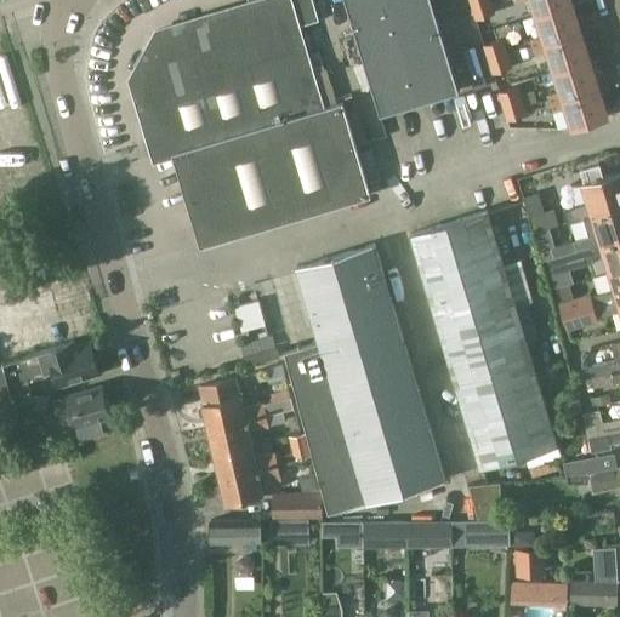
[(323,110),(297,28),(289,0),(269,0),(155,34),(129,83),(153,164),(172,159),(199,250),(369,198),(341,106),(323,110)]
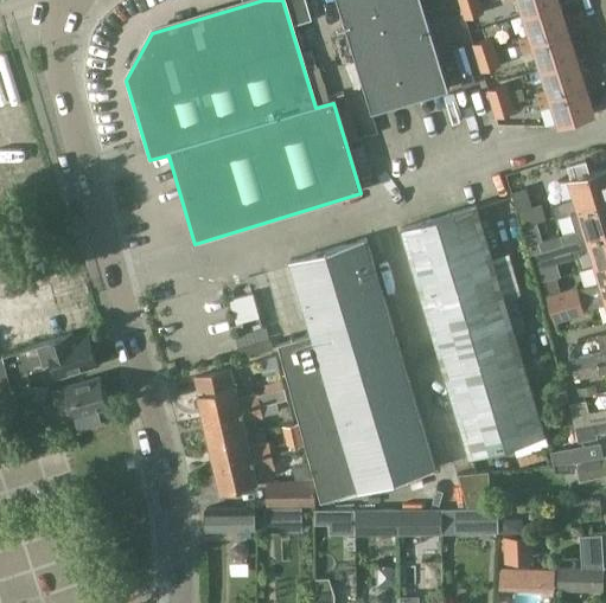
[(335,0),(369,115),(446,92),(419,0),(335,0)]
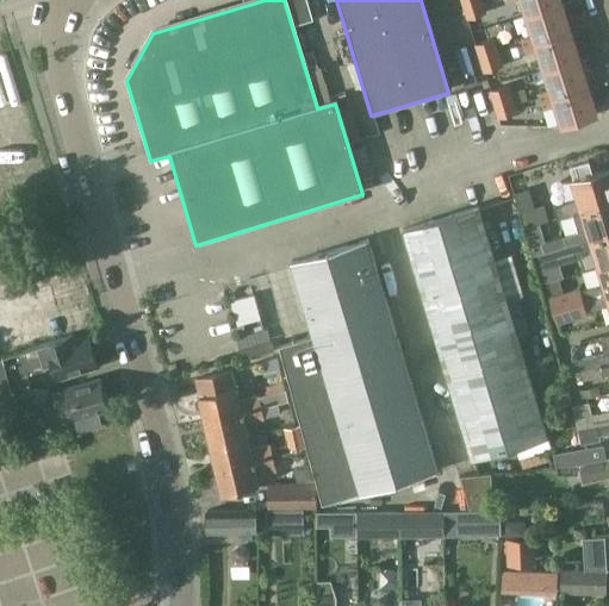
[(480,0),(463,6),(467,18),(485,13),(480,0)]
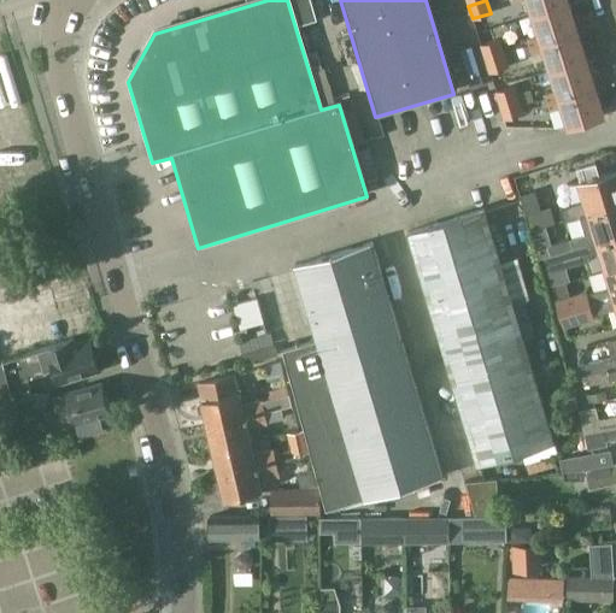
[(526,0),(532,19),(567,9),(563,0),(512,0),(526,0)]
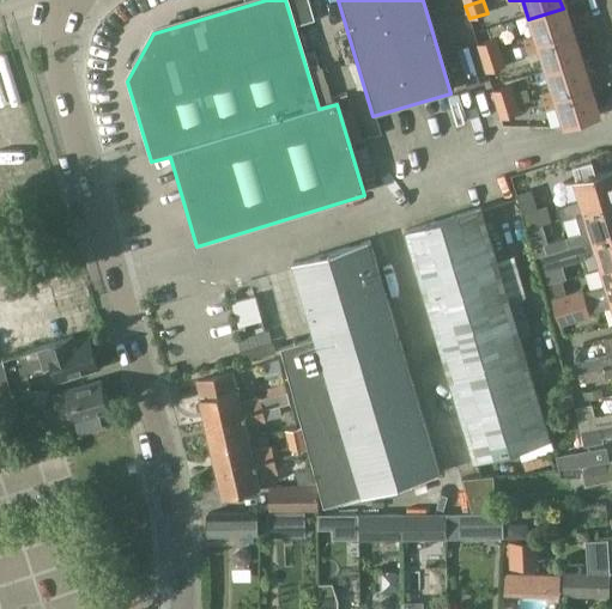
[(525,48),(570,34),(563,8),(528,19),(534,37),(522,41),(525,48)]
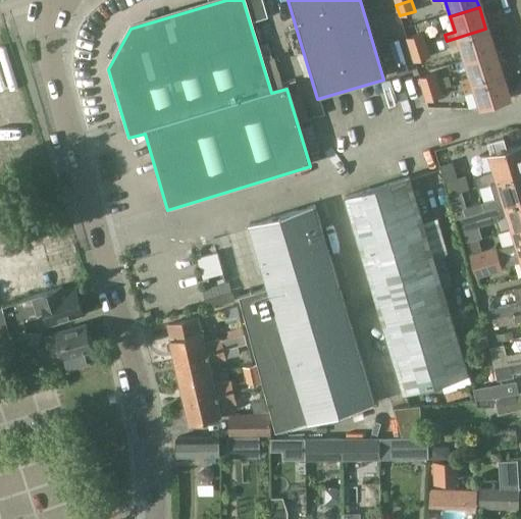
[(447,41),(449,48),(459,45),(464,61),(493,52),(485,29),(447,41)]
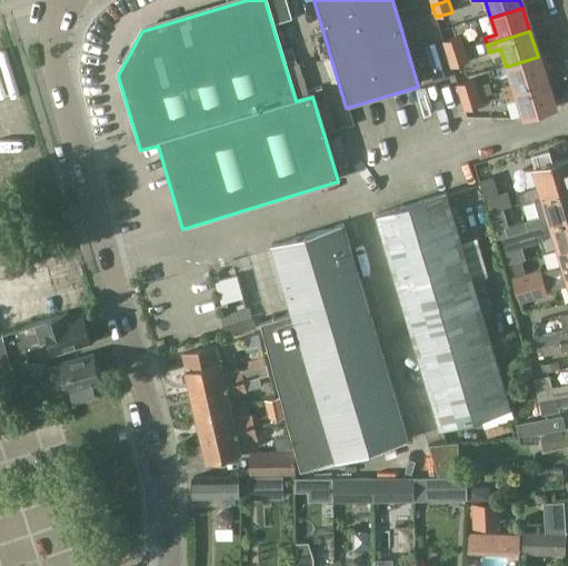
[(448,57),(465,51),(460,40),(444,46),(448,57)]
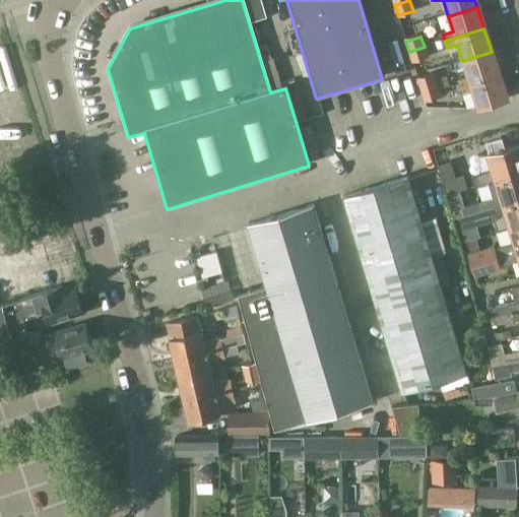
[(445,41),(435,44),(437,51),(447,48),(445,41)]
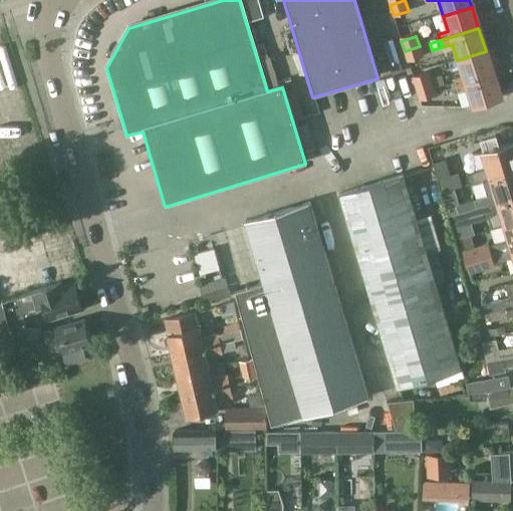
[(420,46),(405,51),(408,62),(423,57),(420,46)]
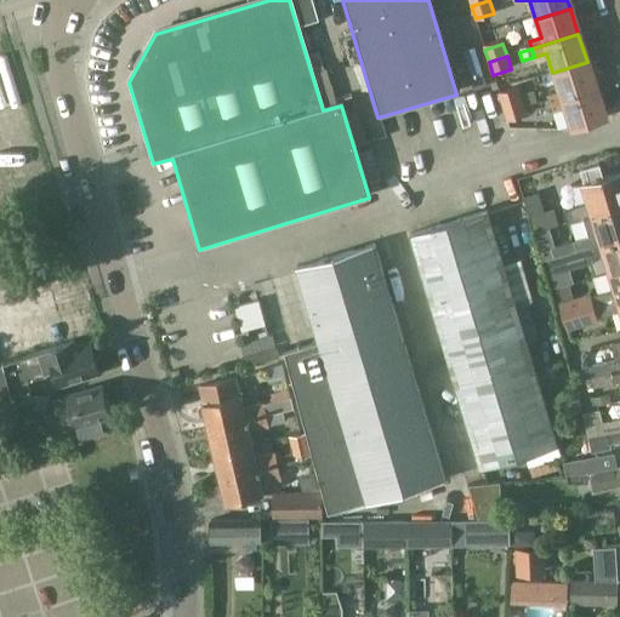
[(550,104),(596,90),(587,62),(552,73),(559,93),(547,97),(550,104)]
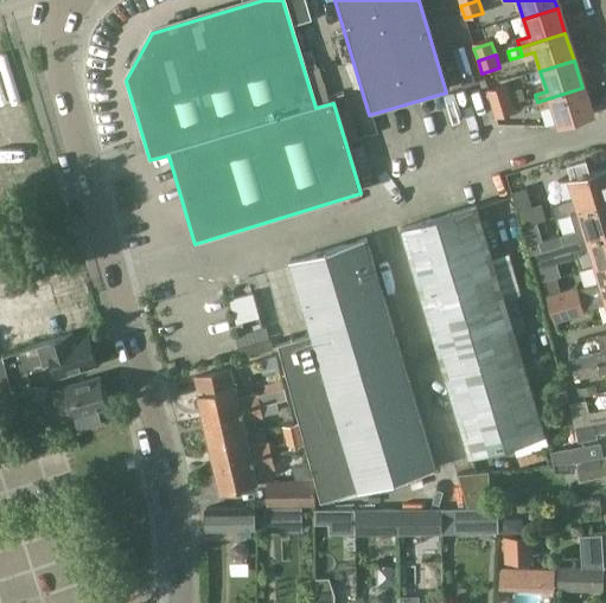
[(492,106),(510,101),(506,88),(489,94),(492,106)]
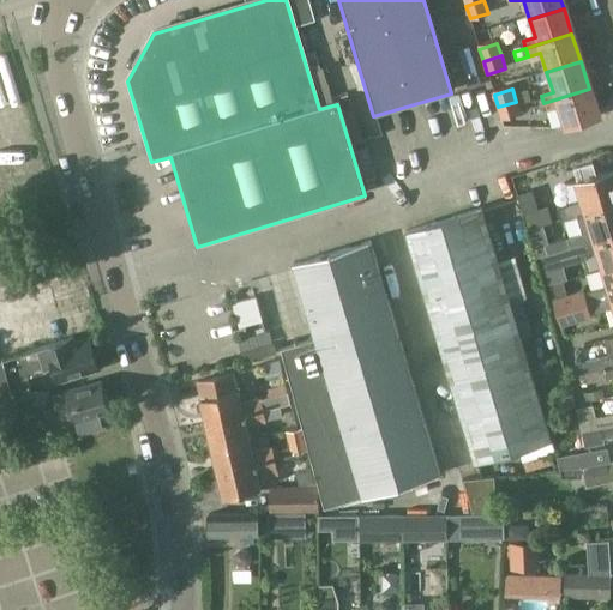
[(589,89),(544,103),(546,112),(558,107),(565,130),(599,119),(589,89)]
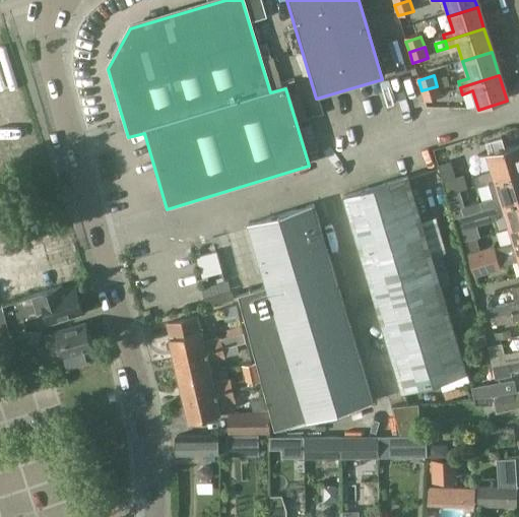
[(437,86),(422,90),(425,102),(440,97),(437,86)]
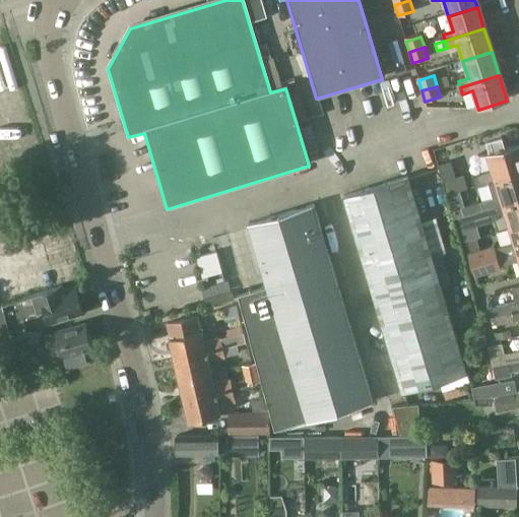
[(488,189),(518,180),(518,145),(485,154),(492,172),(471,179),(474,189),(487,186),(488,189)]
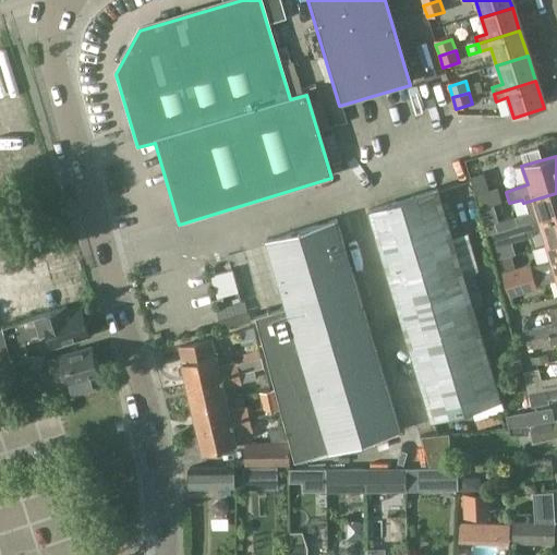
[(431,423),(433,423),(499,402),(436,192),(367,213),(431,423)]
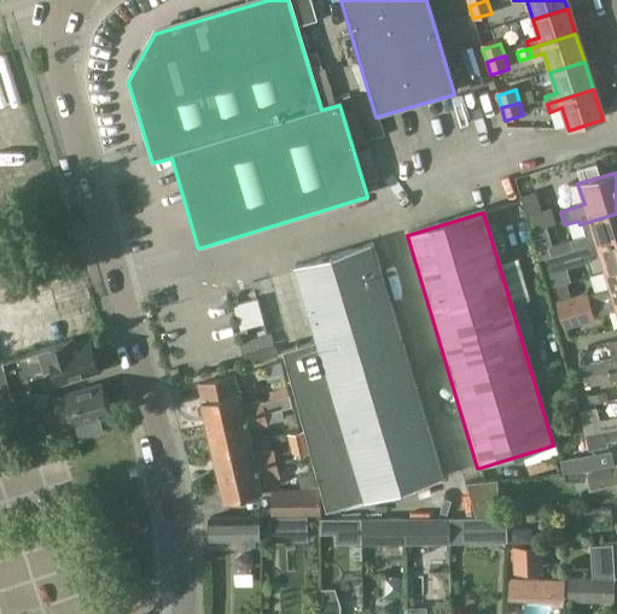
[(616,214),(580,224),(583,238),(547,249),(552,262),(616,243),(616,214)]
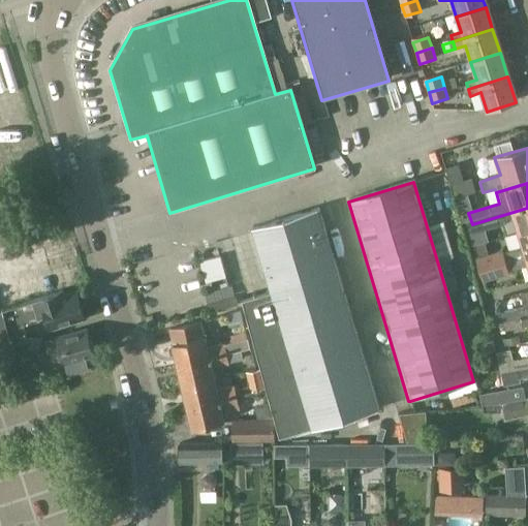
[(518,235),(527,231),(527,208),(466,226),(468,236),(505,225),(505,224),(514,222),(518,235)]
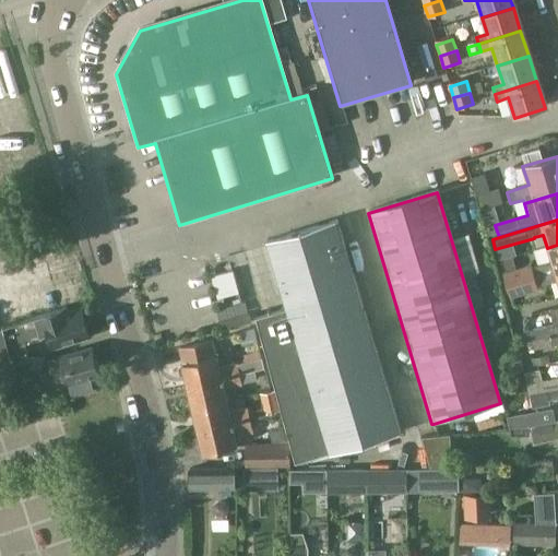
[(297,464),(329,454),(398,434),(335,223),(265,244),(285,309),(253,319),(297,464)]
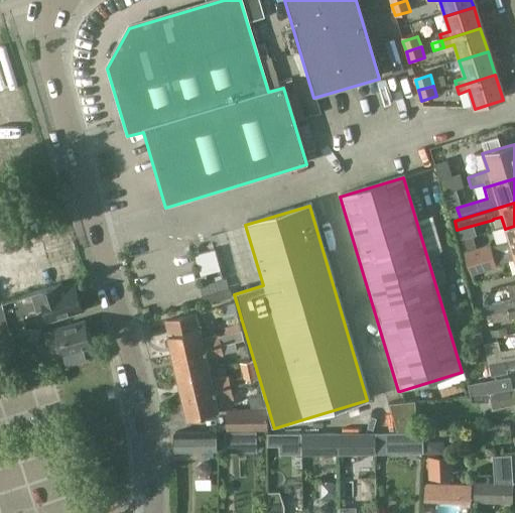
[(509,240),(463,255),(467,268),(514,253),(514,226),(505,229),(509,240)]
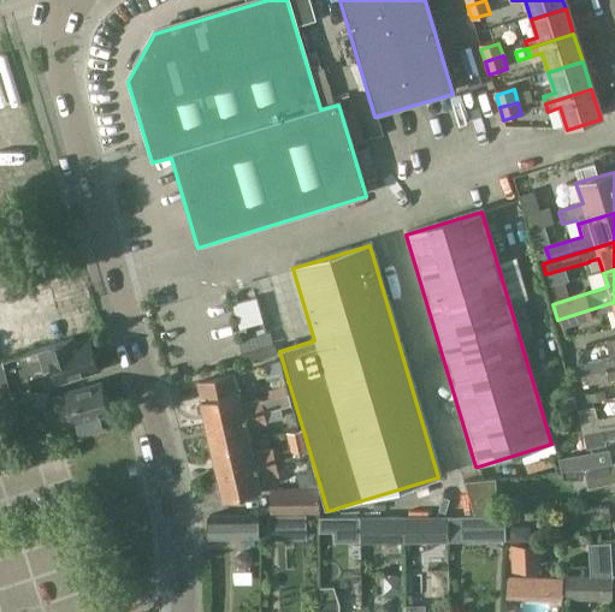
[(614,302),(557,320),(561,330),(593,320),(593,318),(614,310),(614,312),(614,302)]
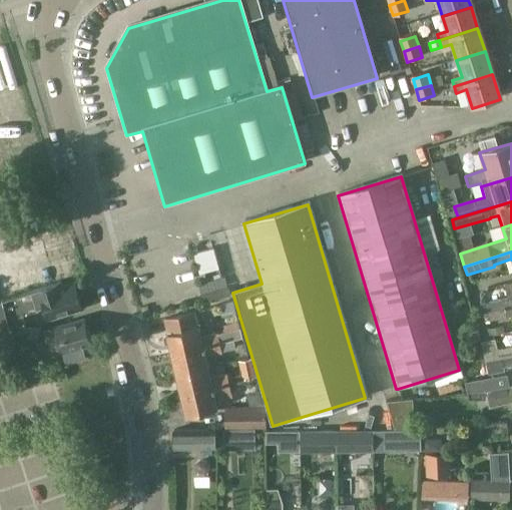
[(57,294),(54,286),(31,293),(36,310),(43,308),(47,322),(81,311),(74,288),(57,294)]
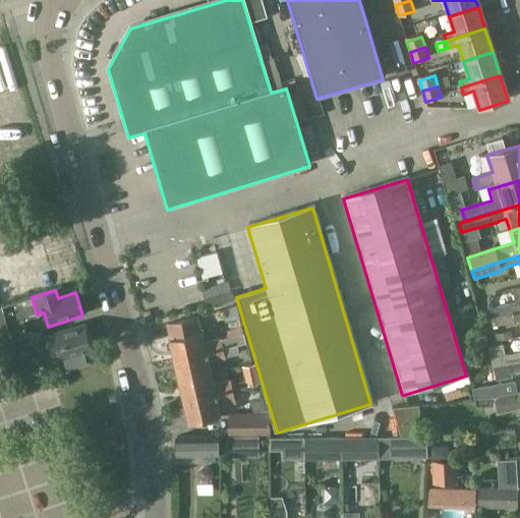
[(37,314),(32,297),(1,306),(10,341),(26,337),(22,322),(38,317),(37,314)]
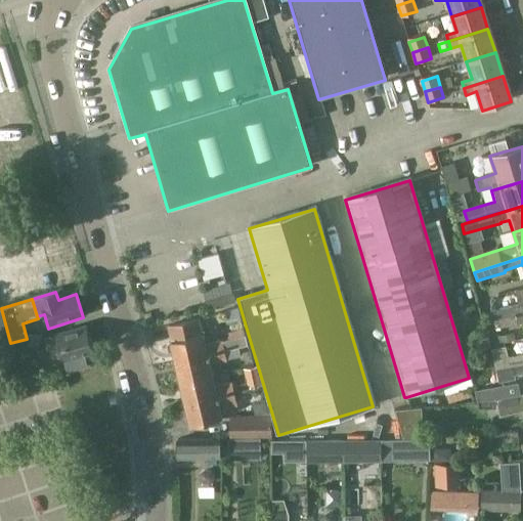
[(522,315),(522,305),(490,311),(492,321),(498,320),(522,315)]
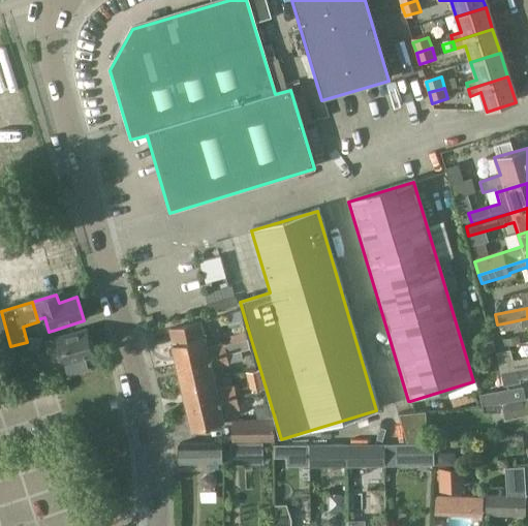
[(1,311),(0,311),(0,349),(10,346),(1,311)]
